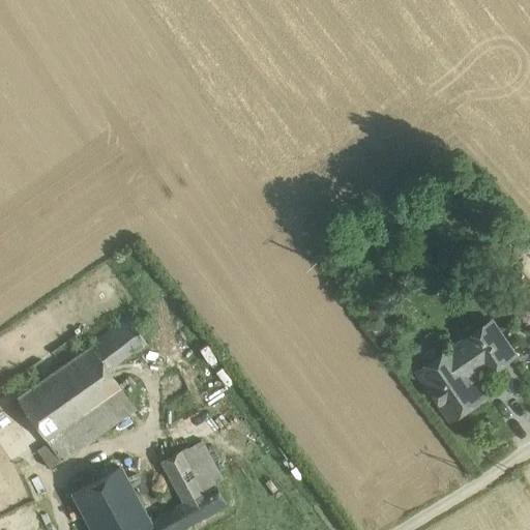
[(129,318),(91,346),(108,370),(146,343),(129,318)]
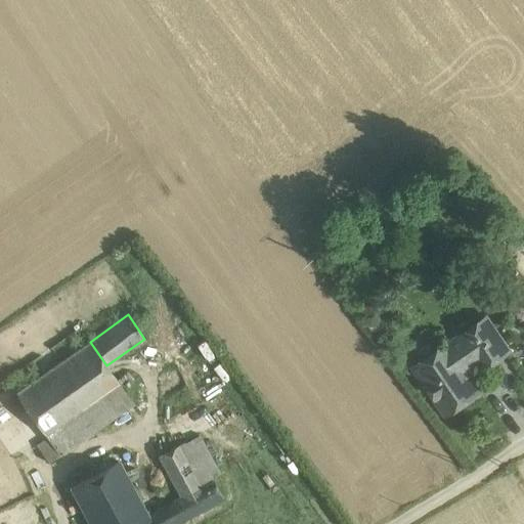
[(486,318),(463,335),(480,361),(486,368),(509,352),(486,318)]
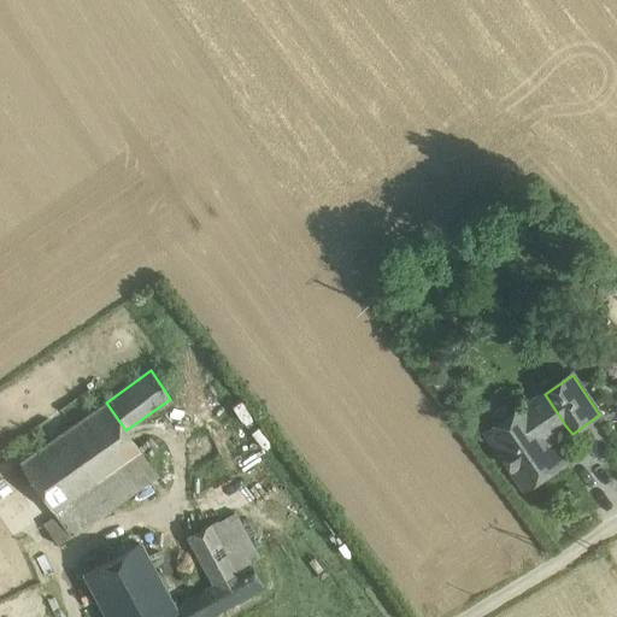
[(94,386),(7,447),(18,463),(106,403),(94,386)]
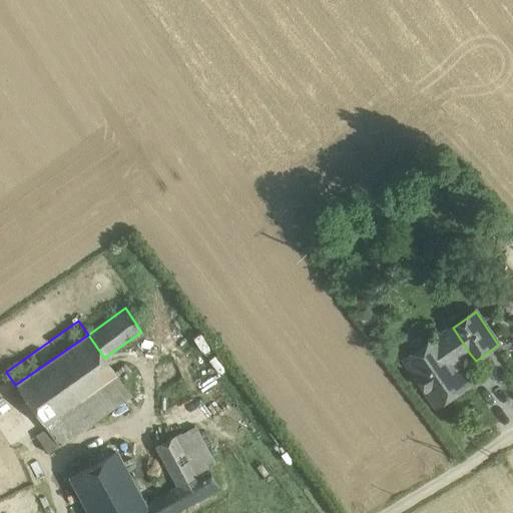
[(454,330),(408,361),(439,406),(471,383),(457,363),(470,354),(454,330)]
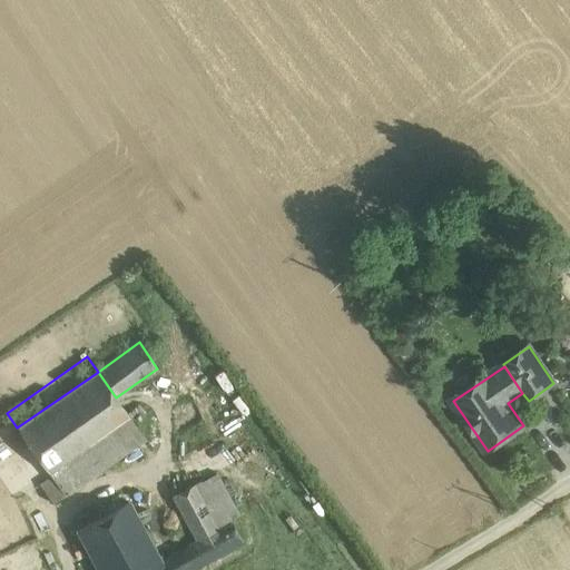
[(98,372),(17,428),(51,475),(67,464),(119,429),(131,420),(116,397),(98,372)]
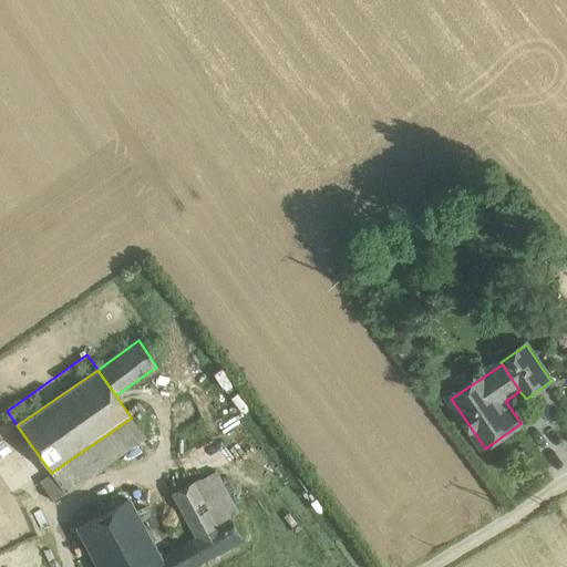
[(145,437),(131,418),(119,426),(132,446),(145,437)]
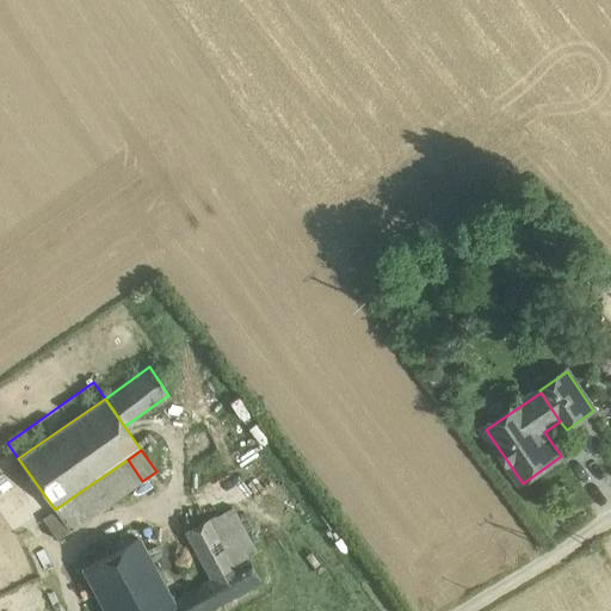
[(128,460),(72,498),(87,519),(142,481),(128,460)]
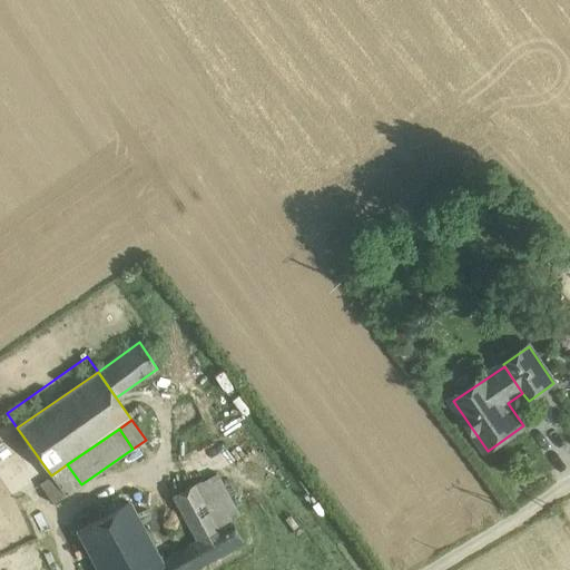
[(81,484),(67,464),(51,475),(51,477),(65,495),(81,484)]
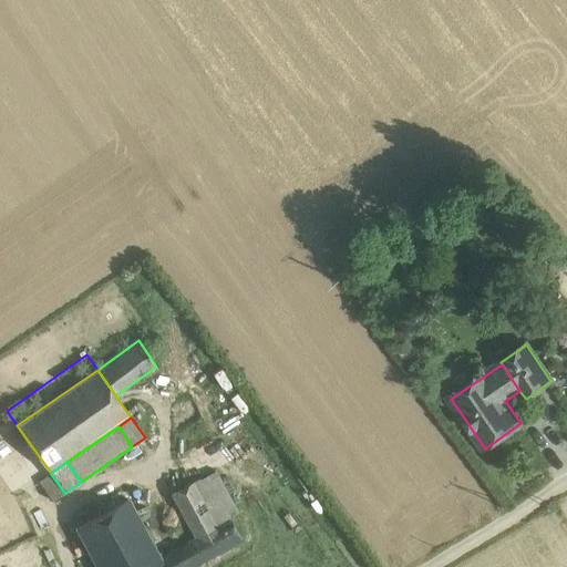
[(195,538),(160,557),(165,566),(189,566),(241,539),(229,518),(238,513),(216,471),(172,494),(195,538)]
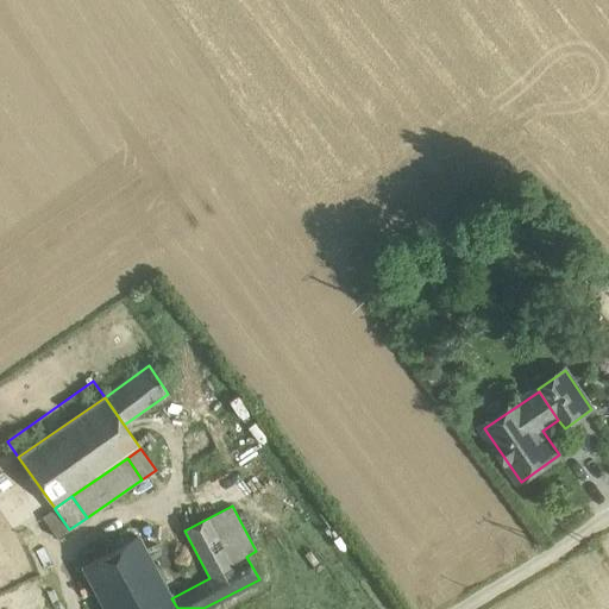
[(69,529),(55,509),(43,518),(57,539),(69,529)]
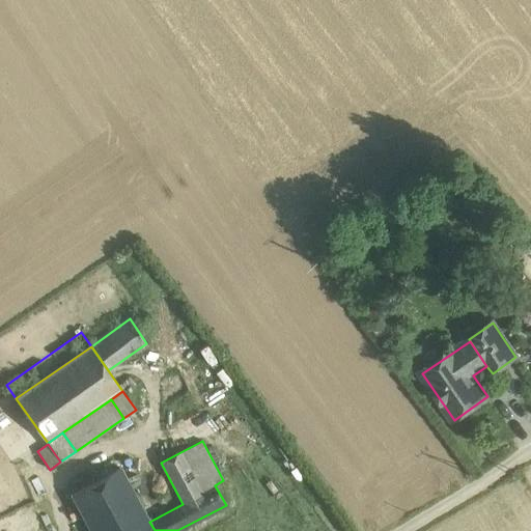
[(155,530),(149,522),(120,468),(72,494),(90,530),(155,530)]
